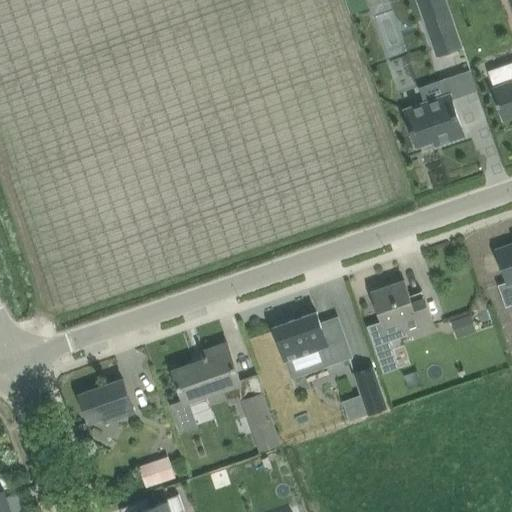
[(347,0),(352,13),(369,7),(366,0),(347,0)]
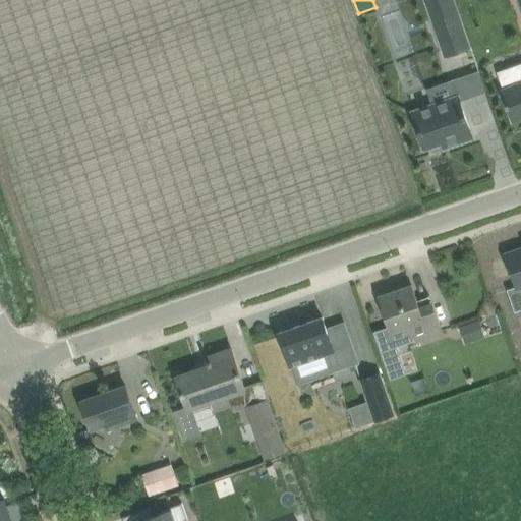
[(425,0),(446,55),(471,47),(454,0),(425,0)]
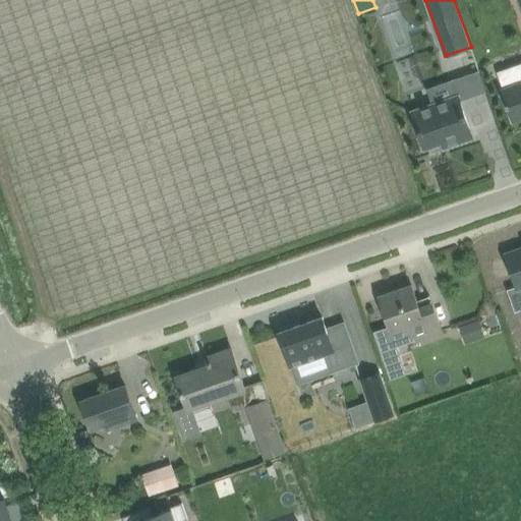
[(513,121),(520,118),(520,81),(502,89),(513,121)]
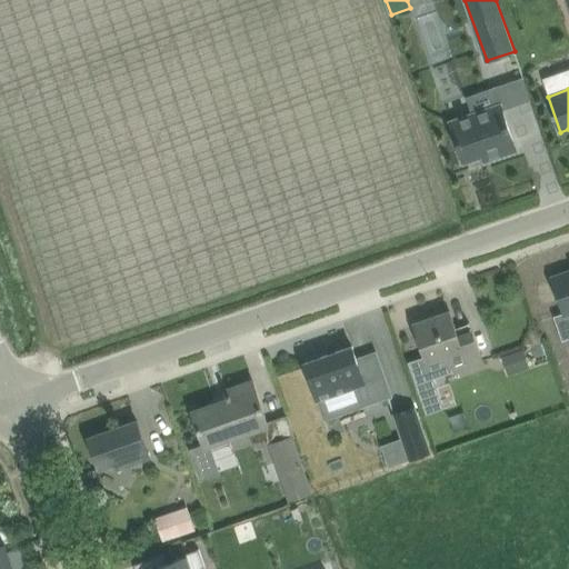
[(501,103),(472,113),(450,121),(465,162),(483,156),(485,160),(486,161),(487,160),(498,157),(517,150),(503,110),(501,103)]
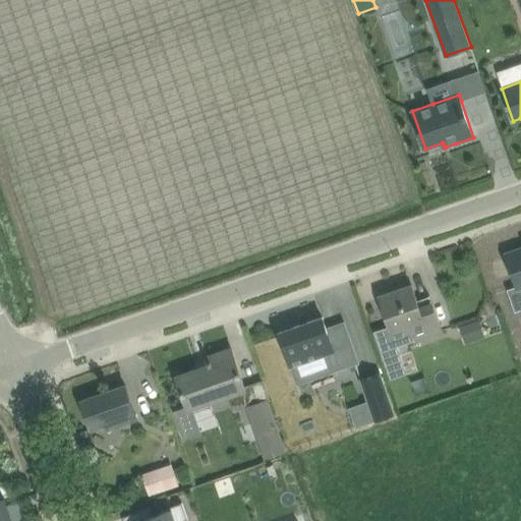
[(520,247),(503,254),(514,289),(520,286),(520,247)]
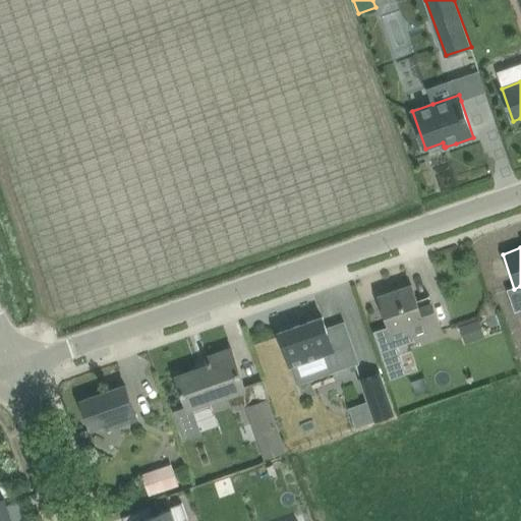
[(443,331),(440,323),(433,303),(420,307),(412,285),(380,296),(392,330),(409,324),(415,341),(443,331)]
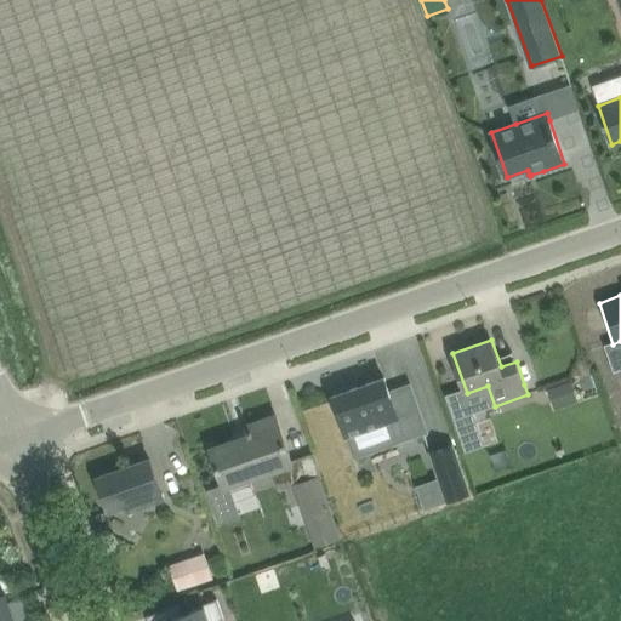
[(389,389),(386,377),(334,396),(355,457),(429,431),(412,382),(389,389)]
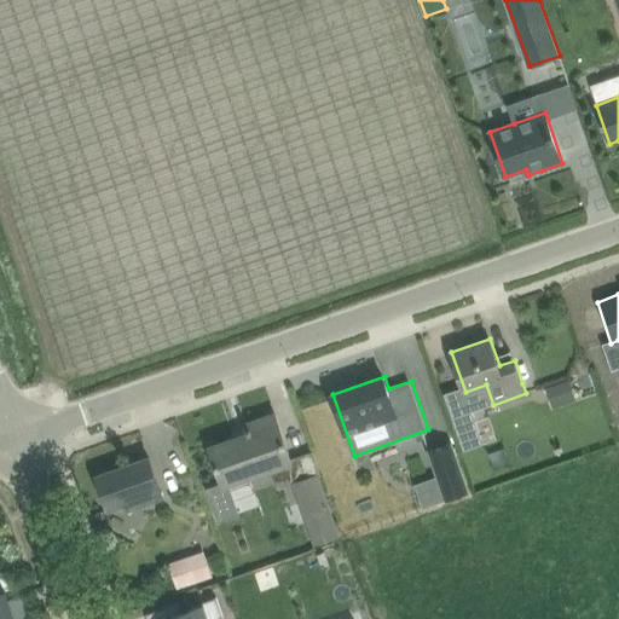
[(563,405),(577,400),(570,379),(556,383),(563,405)]
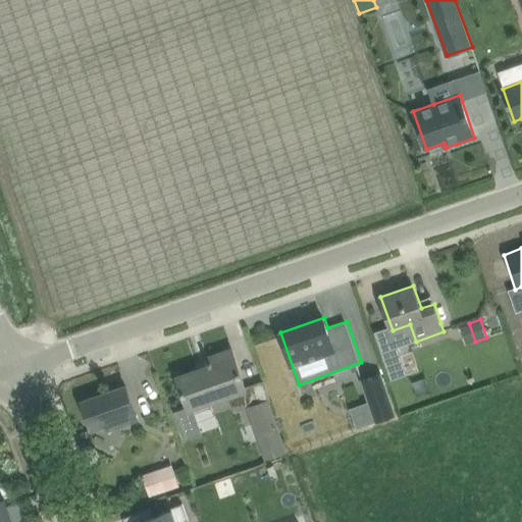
[(189,410),(247,389),(232,349),(208,358),(210,366),(177,377),(189,410)]
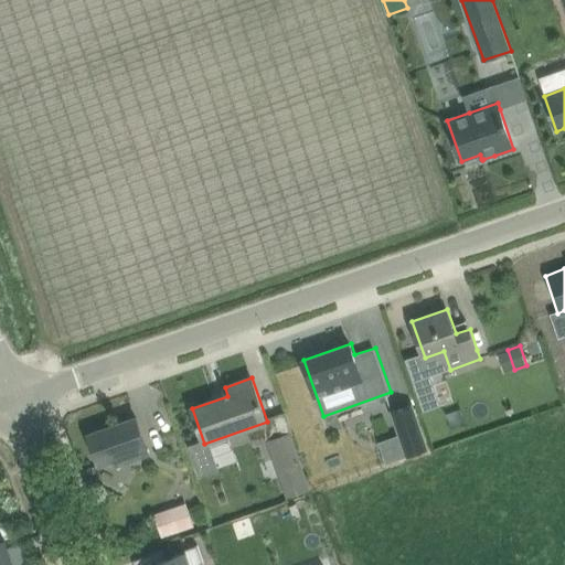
[(393,412),(408,455),(429,448),(415,404),(393,412)]
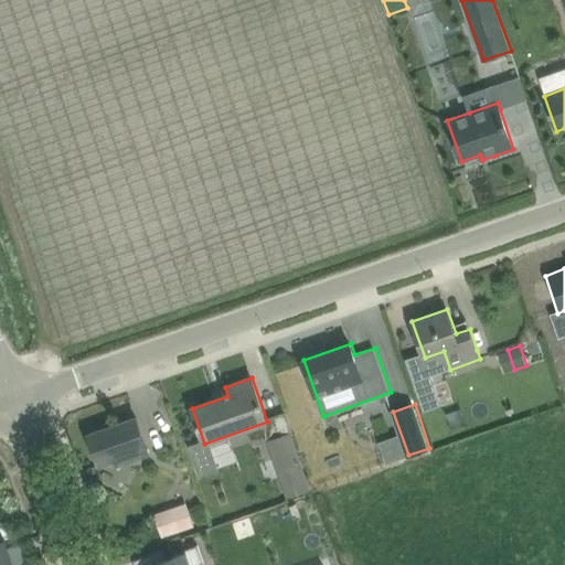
[(88,435),(99,465),(115,459),(117,465),(150,454),(137,418),(118,425),(88,435)]
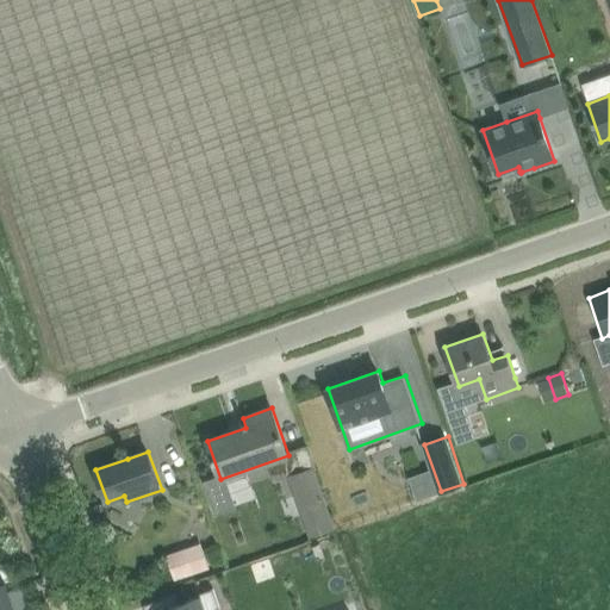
[(296,475),(288,478),(304,521),(290,526),(296,541),(309,536),(310,539),(336,529),(316,470),(296,475)]
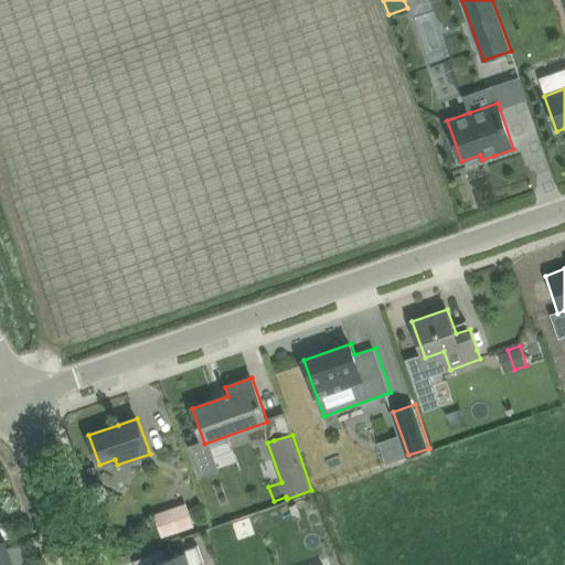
[(194,526),(187,503),(161,511),(155,514),(162,537),(194,526)]
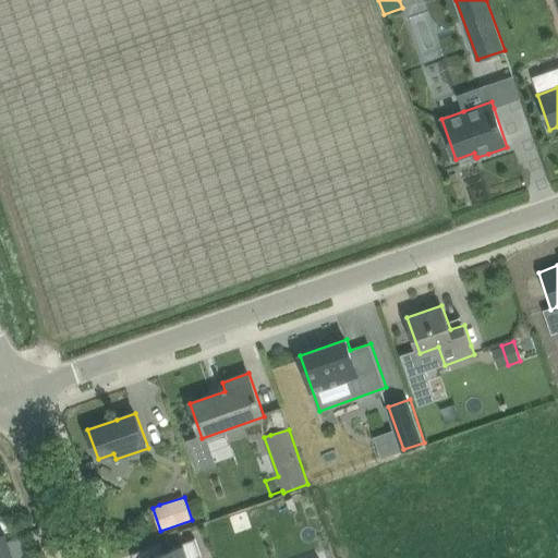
[(159,543),(132,554),(133,557),(187,557),(198,555),(199,557),(202,556),(195,540),(193,540),(194,541),(162,552),(159,543)]
